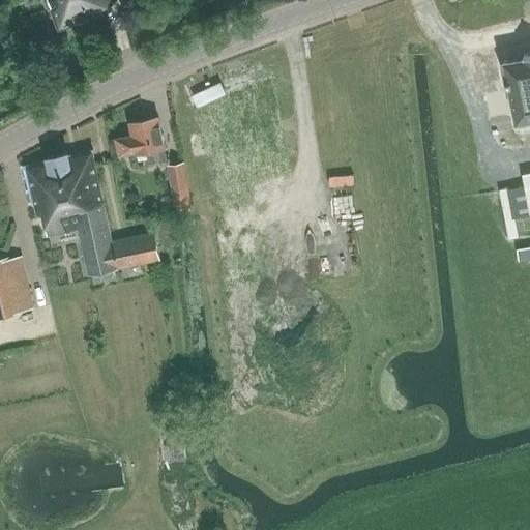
[(101,7),(115,2),(114,0),(48,0),(59,30),(104,13),(101,7)]
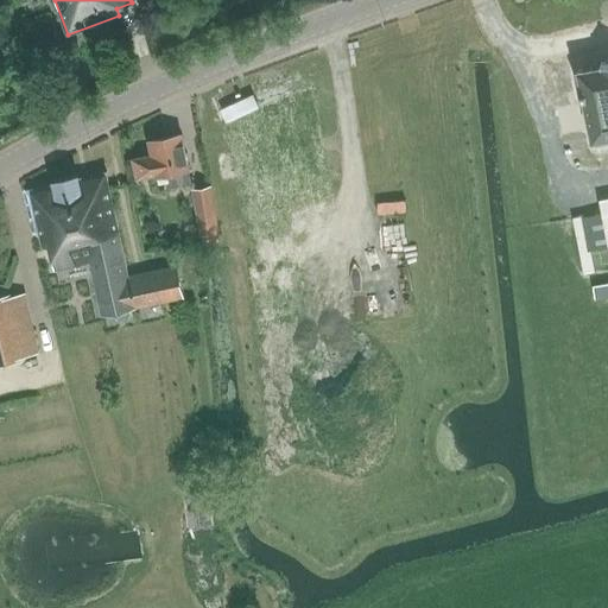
[(581,68),(577,69),(578,71),(583,90),(581,90),(582,96),(584,96),(593,139),(595,139),(596,144),(607,141),(607,59),(601,62),(601,64),(581,69),(581,68)]
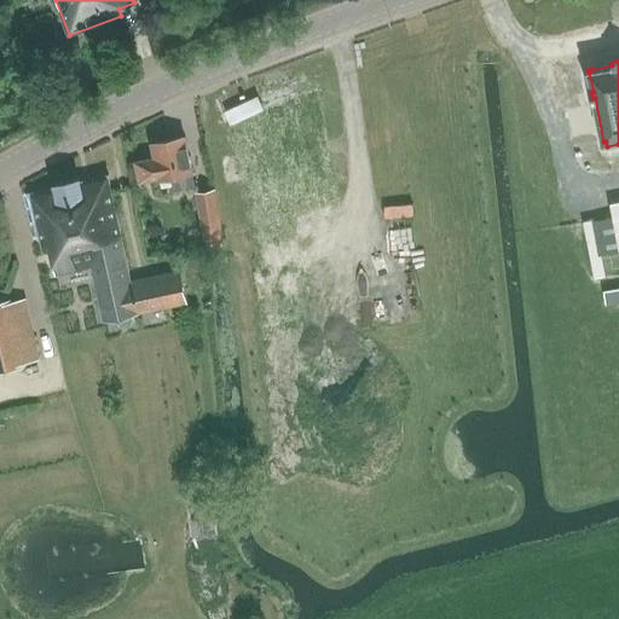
[(192,172),(185,137),(152,144),(155,157),(136,161),(140,181),(158,177),(160,179),(172,175),(174,190),(195,186),(192,172)]
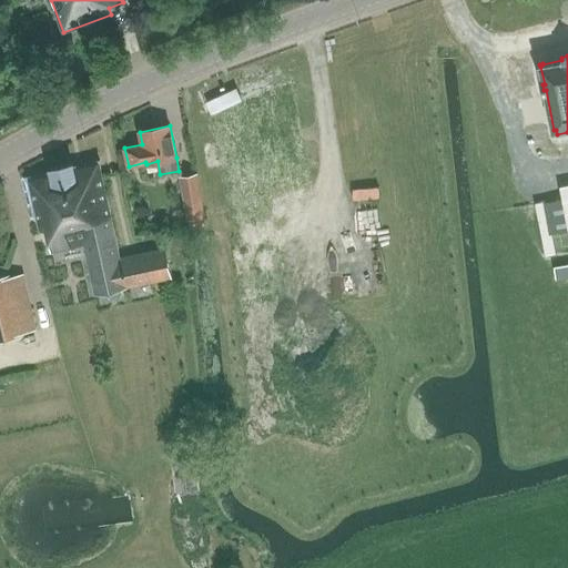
[(95,294),(173,280),(168,250),(121,259),(99,160),(73,166),(73,164),(51,170),(51,171),(28,176),(40,231),(47,230),(51,251),(84,244),(95,294)]
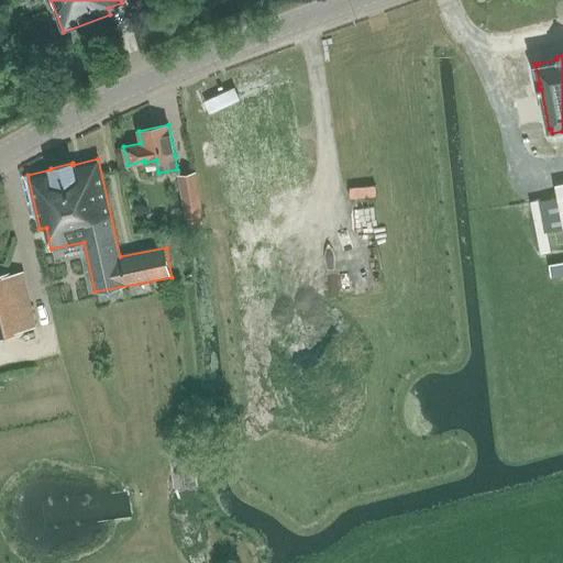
[(186,219),(202,216),(195,173),(179,175),(186,219)]
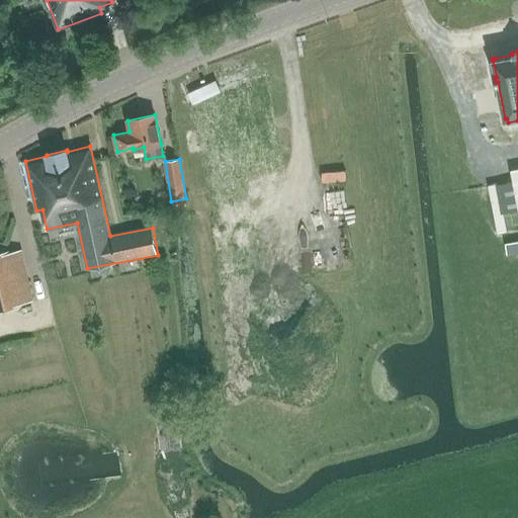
[(0,310),(21,306),(20,304),(9,252),(8,250),(0,252),(0,310)]
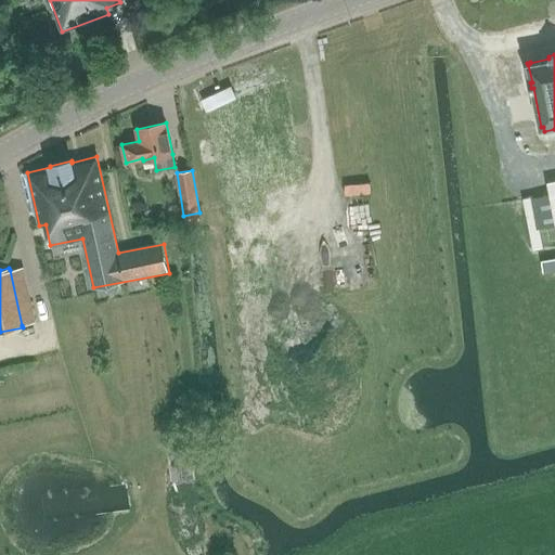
[(191,443),(167,448),(171,482),(196,479),(191,443)]
